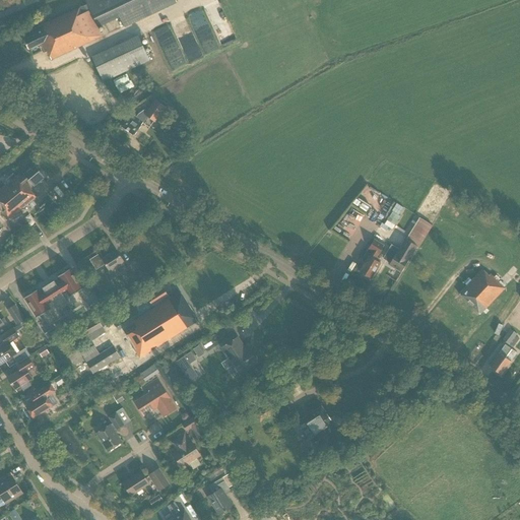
[(98,26),(120,16),(125,27),(177,3),(175,0),(85,0),(88,4),(80,8),(35,29),(37,35),(24,40),(29,50),(41,44),(46,53),(48,52),(52,60),(103,37),(98,26)]
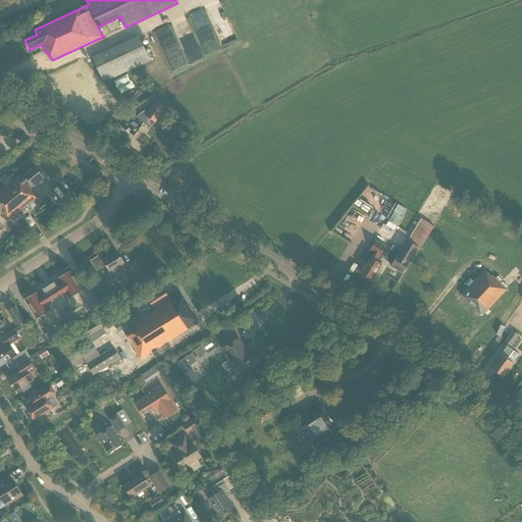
[(178,35),(192,29),(188,18),(174,24),(178,35)]
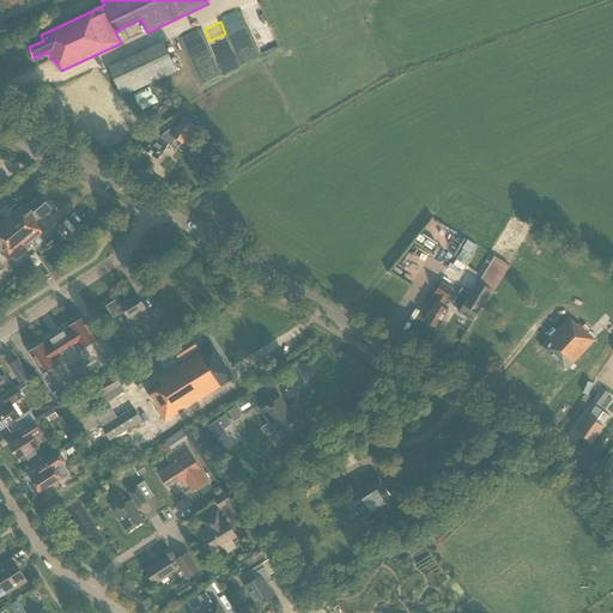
[(273,28),(260,30),(262,48),(277,46),(273,28)]
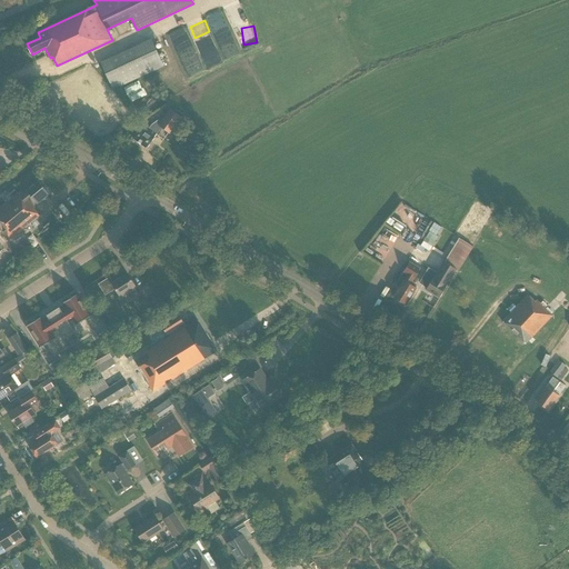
[(101,63),(113,90),(165,67),(152,39),(101,63)]
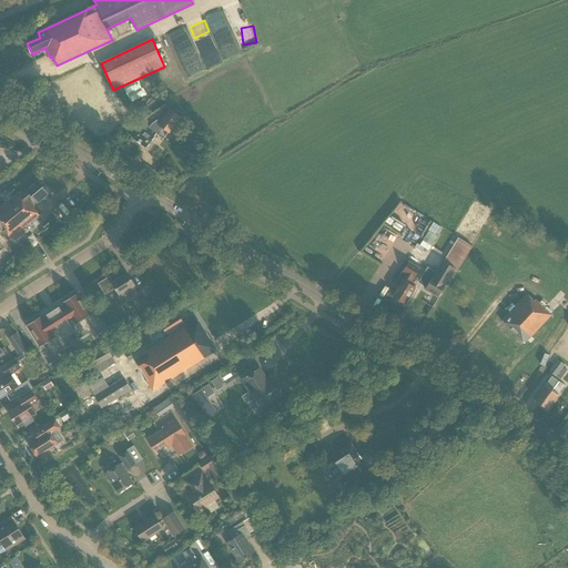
[(191,63),(195,73),(204,69),(200,59),(191,63)]
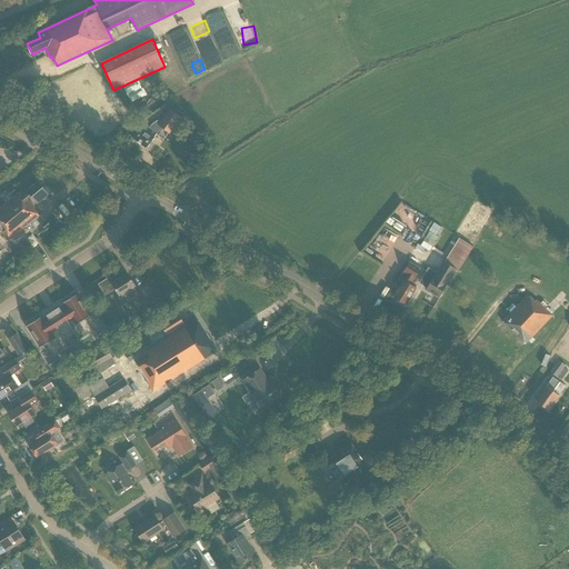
[(180,117),(171,110),(162,122),(159,119),(151,123),(149,127),(143,123),(132,138),(147,148),(157,133),(156,132),(161,126),(170,131),(180,117)]
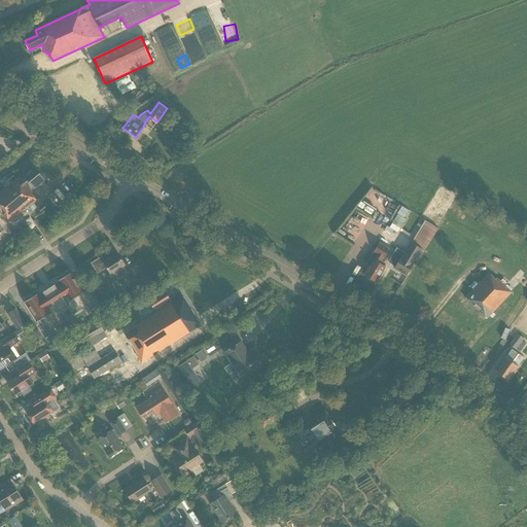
[(6,187),(0,192),(0,212),(9,223),(37,200),(31,192),(32,191),(26,184),(29,182),(35,188),(45,179),(35,167),(25,176),(25,177),(22,179),(20,177),(11,184),(15,188),(10,192),(6,187)]
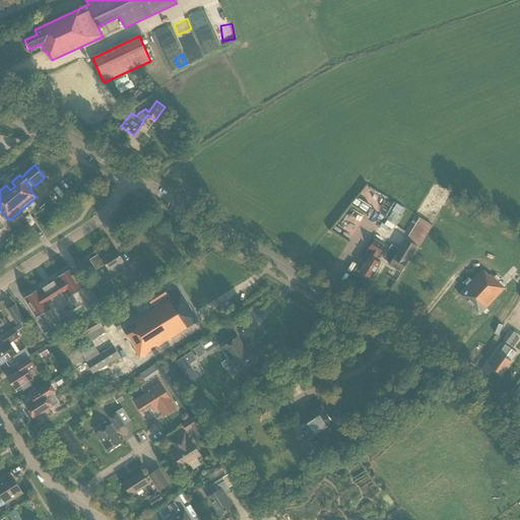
[(355,197),(353,202),(369,210),(372,205),(355,197)]
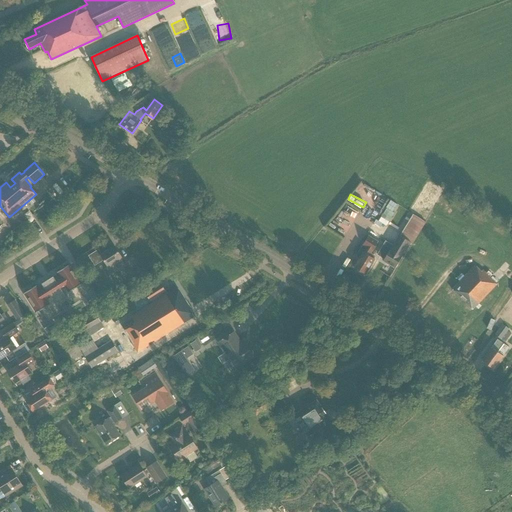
[(379,221),(376,220),(374,223),(381,227),(383,224),(386,226),(394,213),(387,208),(379,221)]
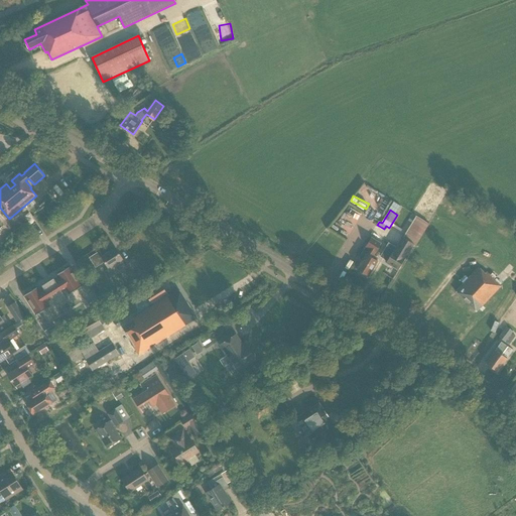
[(399,270),(414,245),(415,245),(428,224),(416,217),(403,238),(402,237),(396,247),(389,243),(380,258),(399,270)]
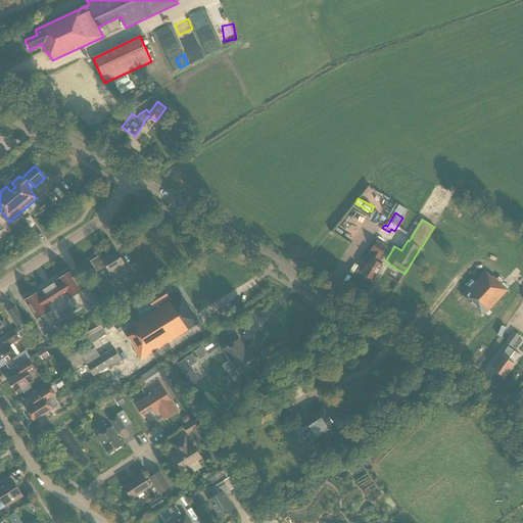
[(372,249),(365,260),(365,263),(367,265),(362,273),(367,276),(367,278),(370,279),(372,279),(373,280),(383,265),(377,260),(381,254),(381,255),(386,247),(376,242),(372,249)]
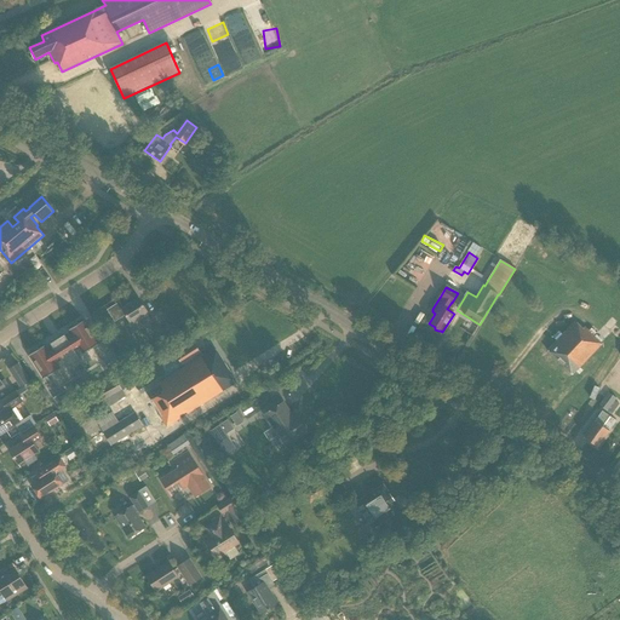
[(415,305),(420,294),(415,292),(409,302),(415,305)]
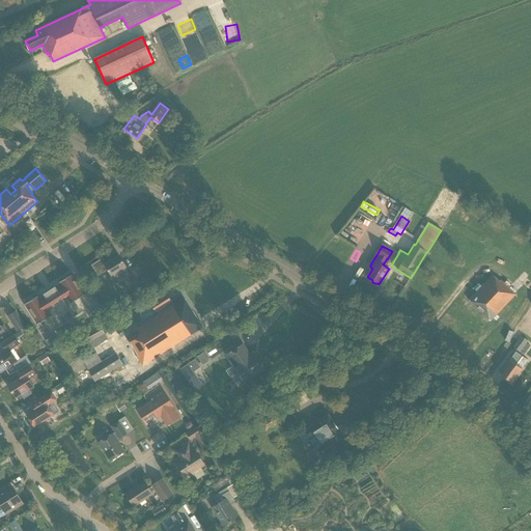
[(112,287),(131,276),(126,268),(127,268),(119,255),(106,263),(103,258),(92,266),(99,276),(108,270),(112,276),(107,279),(112,287)]
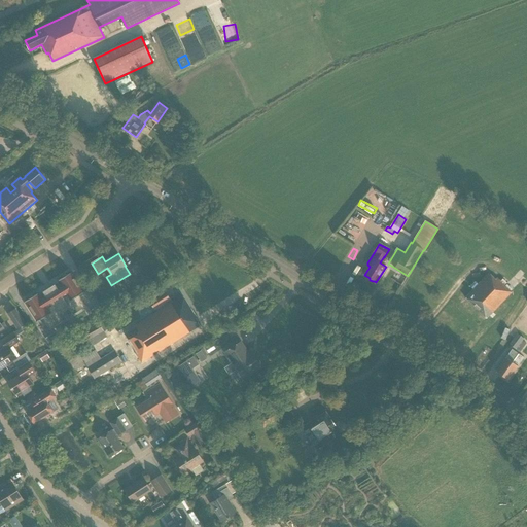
[(30,299),(24,303),(37,322),(43,318),(50,329),(63,321),(59,315),(69,309),(73,315),(86,307),(79,295),(85,291),(73,272),(67,276),(66,274),(63,276),(64,277),(58,281),(60,285),(57,287),(56,285),(43,292),(45,294),(42,296),(39,292),(33,296),(32,295),(30,297),(30,299)]
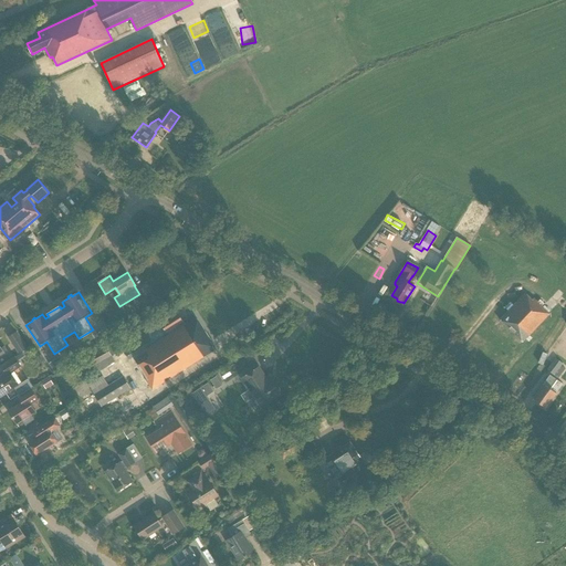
[(548,315),(527,294),(501,322),(523,342),(548,315)]
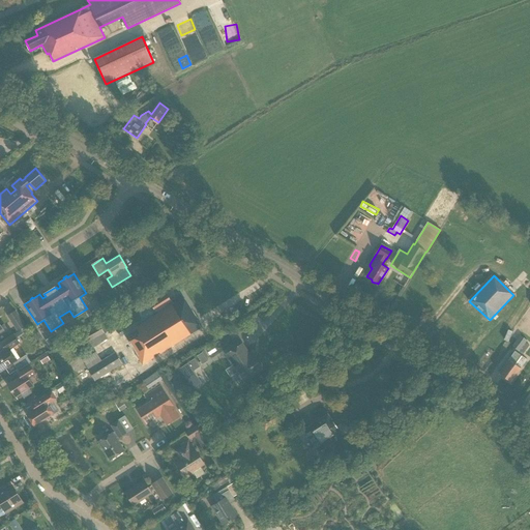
[(104,299),(109,307),(115,304),(110,296),(104,299)]
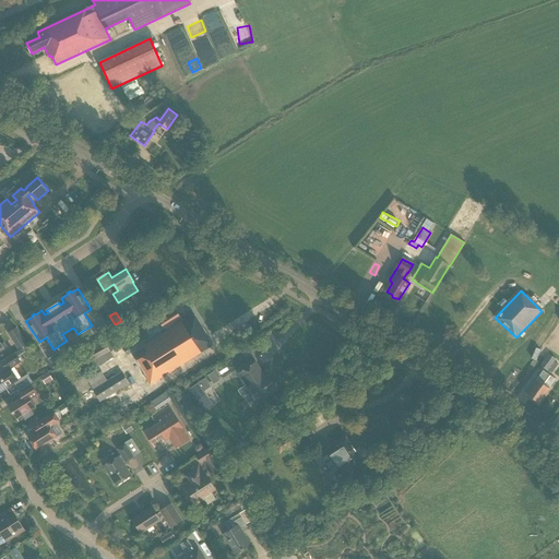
[(193,313),(131,354),(151,384),(212,346),(207,337),(209,336),(193,313)]
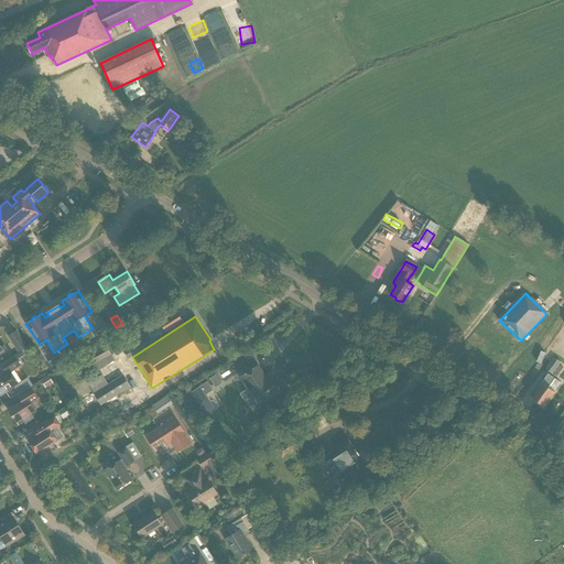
[(101,340),(102,340),(112,334),(111,333),(108,326),(97,334),(101,340)]
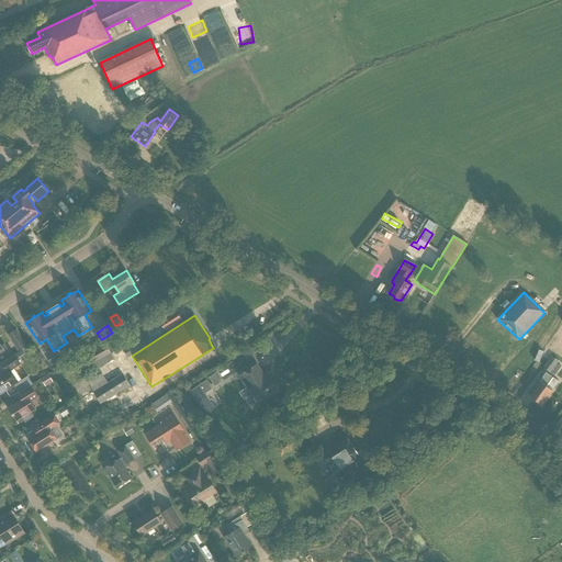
[(19,350),(27,346),(18,329),(9,335),(19,350)]
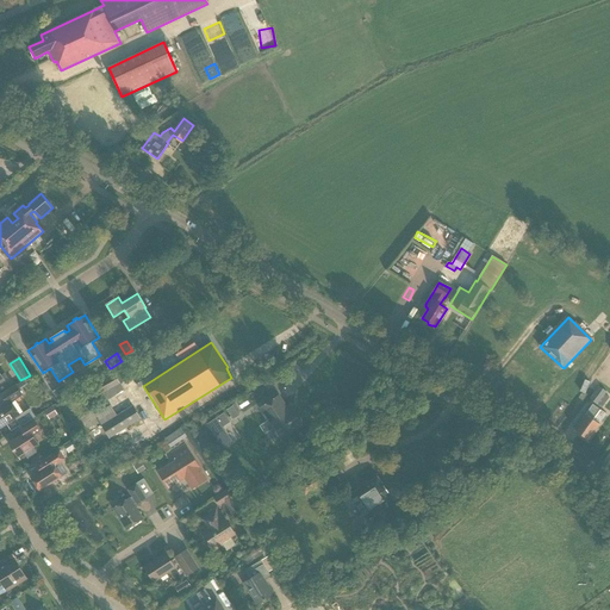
[(104,393),(107,400),(124,391),(120,384),(112,369),(95,378),(104,393)]
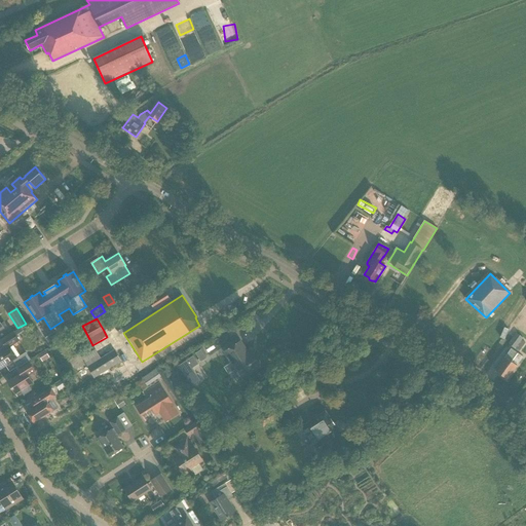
[(5,347),(0,350),(0,369),(0,370),(13,361),(19,368),(29,361),(31,360),(26,352),(17,358),(10,346),(20,341),(14,332),(1,340),(5,347)]
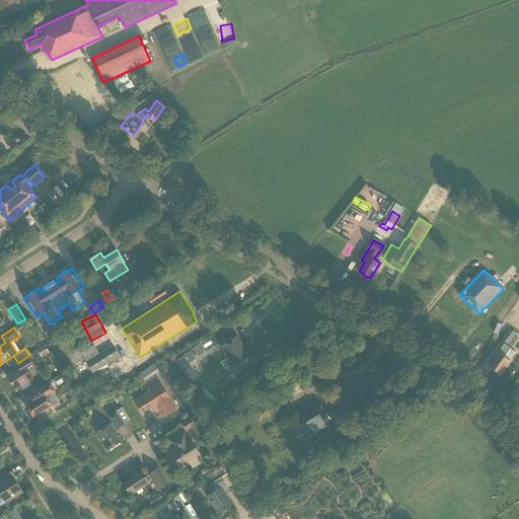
[(509,328),(502,340),(508,345),(516,334),(509,328)]
